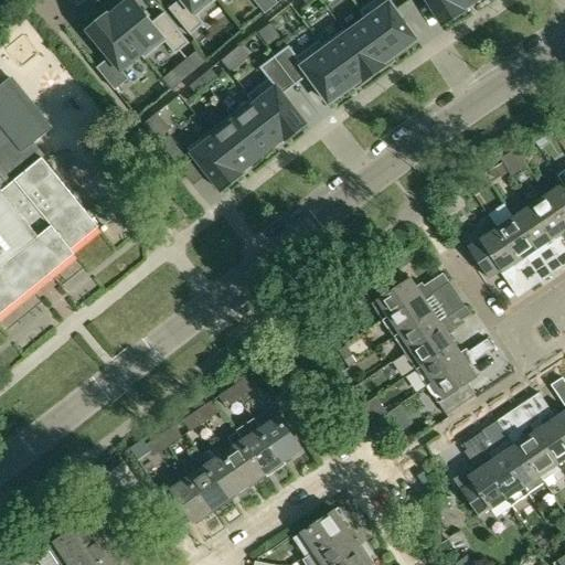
[(164,13),(152,23),(132,0),(127,0),(109,16),(141,54),(141,55),(145,60),(166,42),(176,54),(189,43),(164,13)]
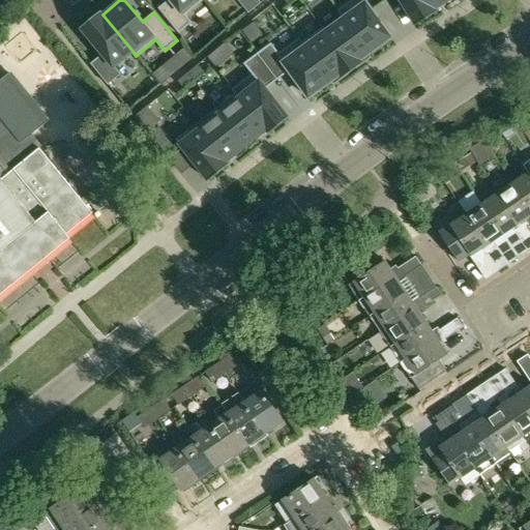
[(203,0),(168,0),(158,8),(178,33),(192,23),(185,15),(203,0)]
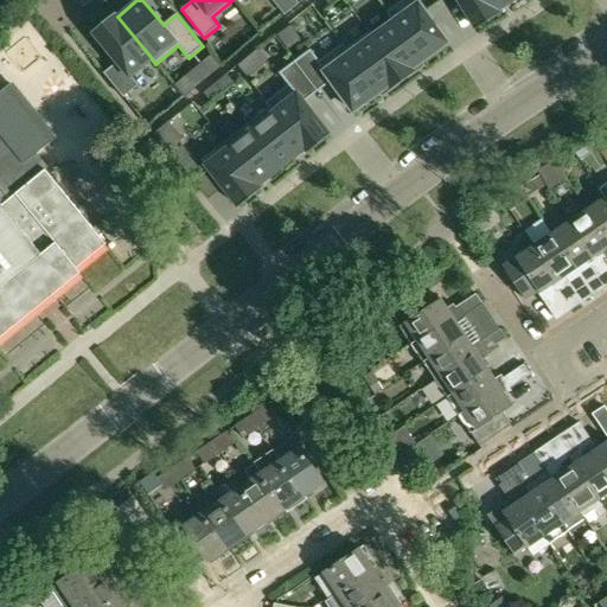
[(402,0),(387,12),(394,21),(395,20),(423,61),(447,43),(416,0),(402,0)]
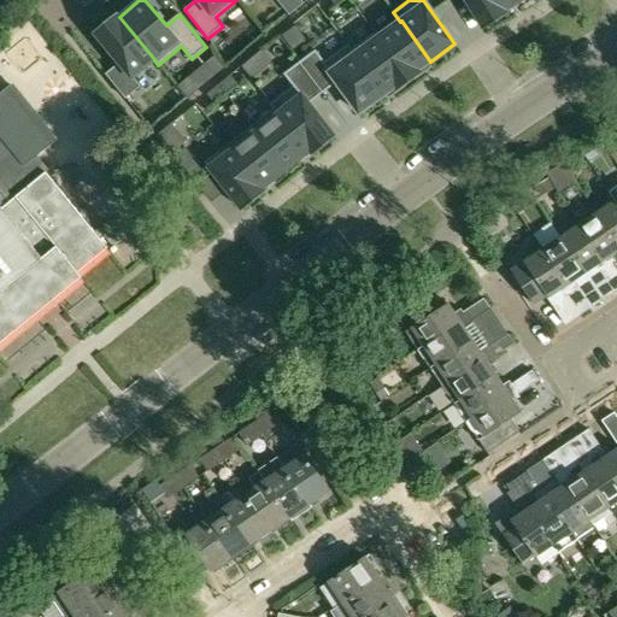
[(506,11),(507,10),(500,0),(465,0),(483,28),(507,13),(506,11)]
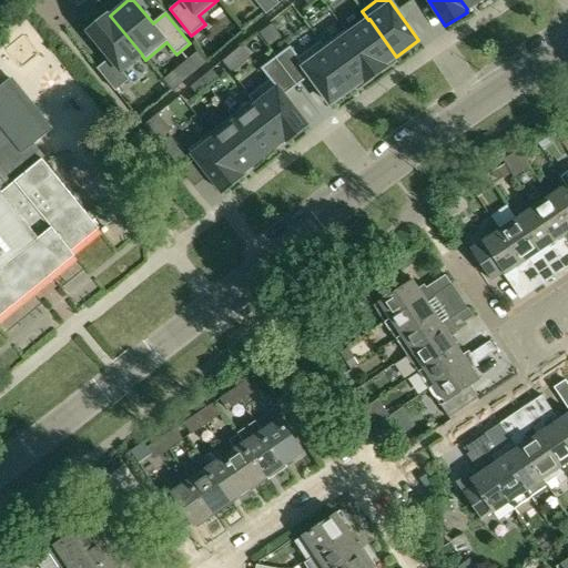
[(108,13),(87,31),(110,58),(98,69),(115,91),(129,80),(122,71),(142,56),(142,54),(110,16),(109,16),(108,13)]
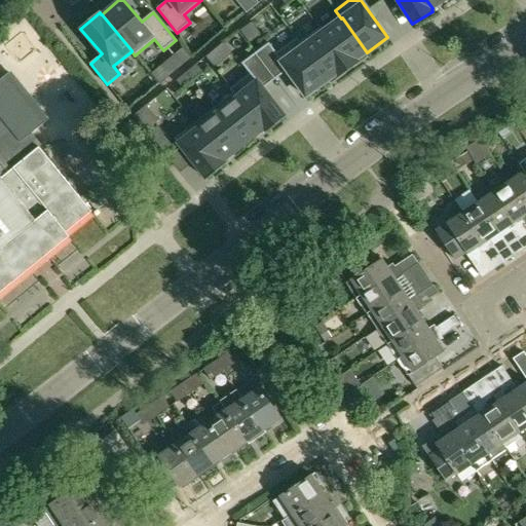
[(342,17),(341,19),(323,32),(322,32),(349,70),(363,61),(360,58),(366,53),(367,52),(342,17)]
